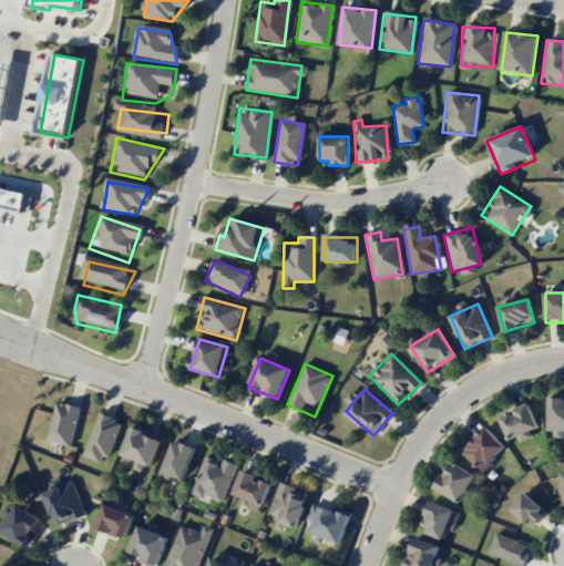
[(563,399),(550,399),(550,431),(563,431),(563,399)]
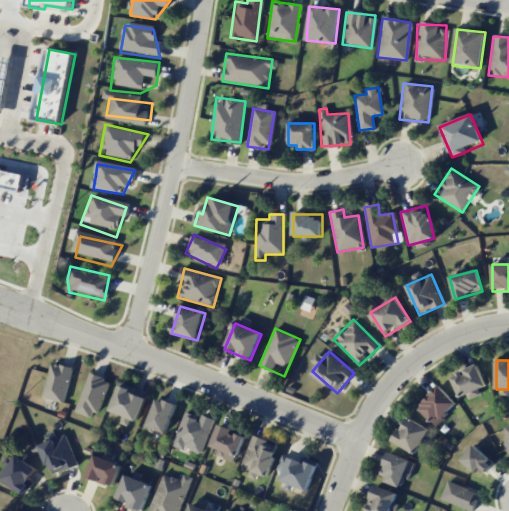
[(462,399),(487,387),(476,364),(451,376),(462,399)]
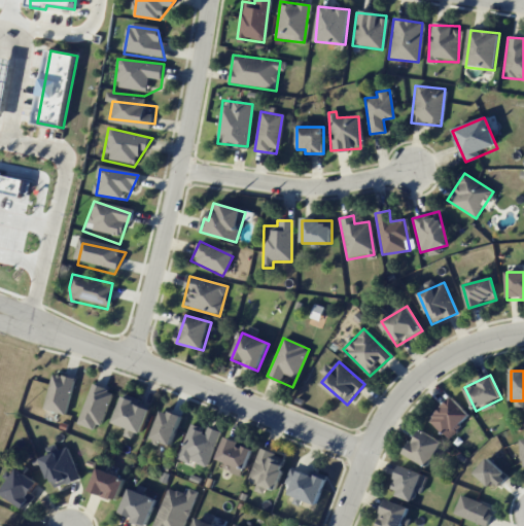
[(53,377),(74,383),(62,420),(50,417),(42,409),(53,377)]
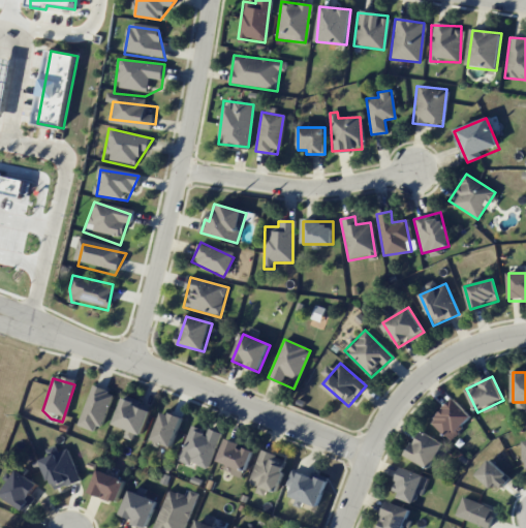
[(94,393),(110,400),(95,434),(79,427),(94,393)]
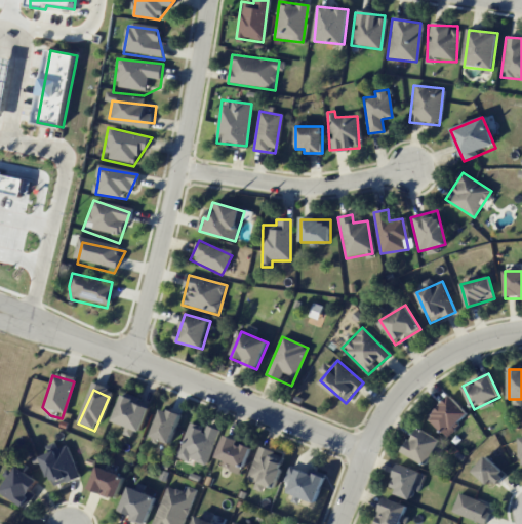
[(429,417),(447,436),(469,414),(450,396),(429,417)]
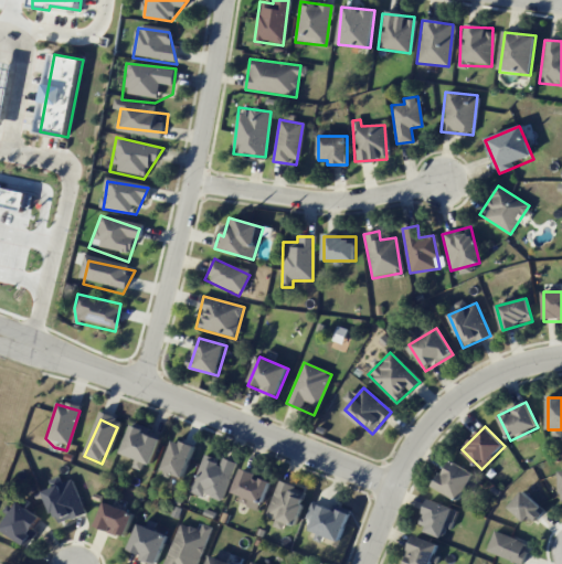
[(135,429),(165,444),(154,467),(141,469),(120,459),(135,429)]
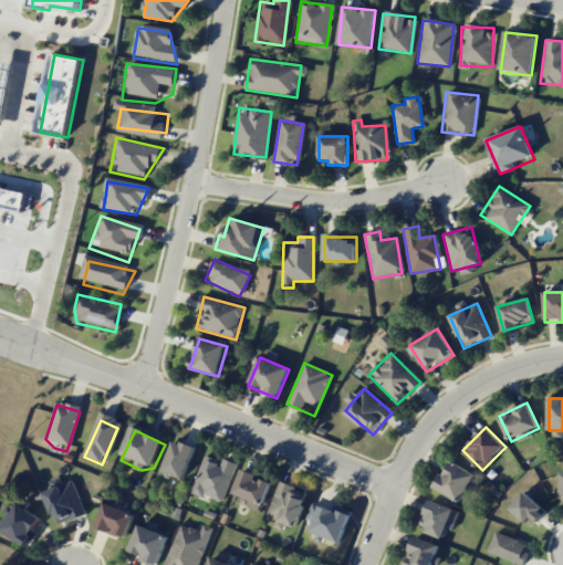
[(174,445),(195,453),(184,479),(167,478),(163,470),(174,445)]
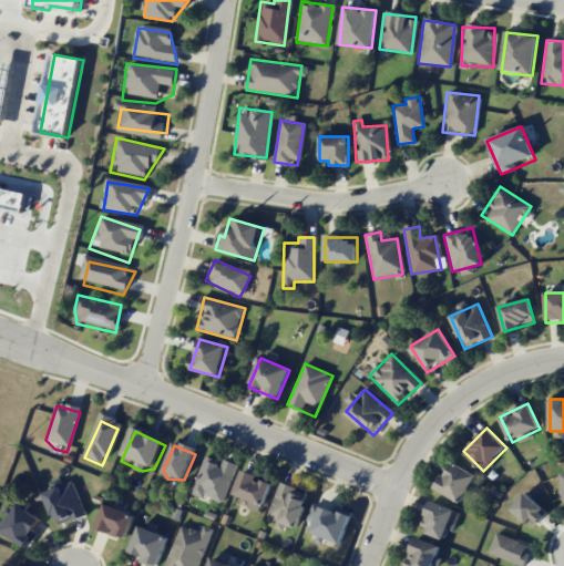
[(204,455),(236,467),(223,502),(202,502),(188,497),(204,455)]
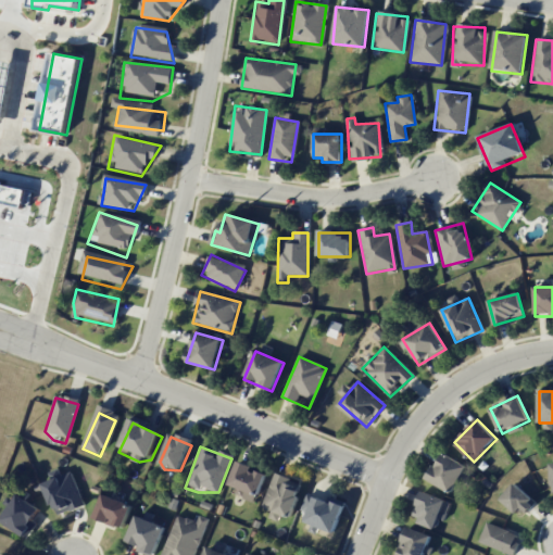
[(427,478),(451,493),(467,468),(443,453),(427,478)]
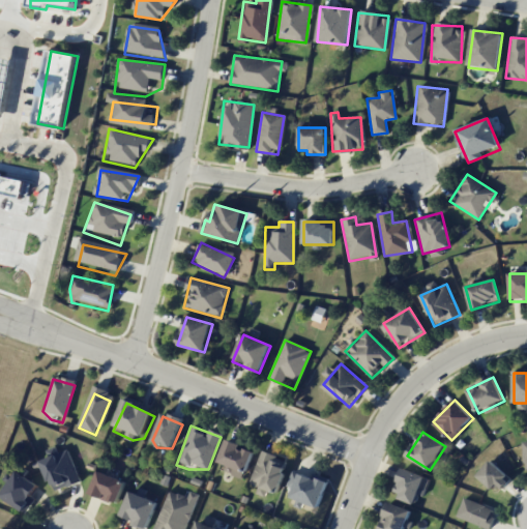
[(229,445),(254,454),(243,480),(220,470),(229,445)]
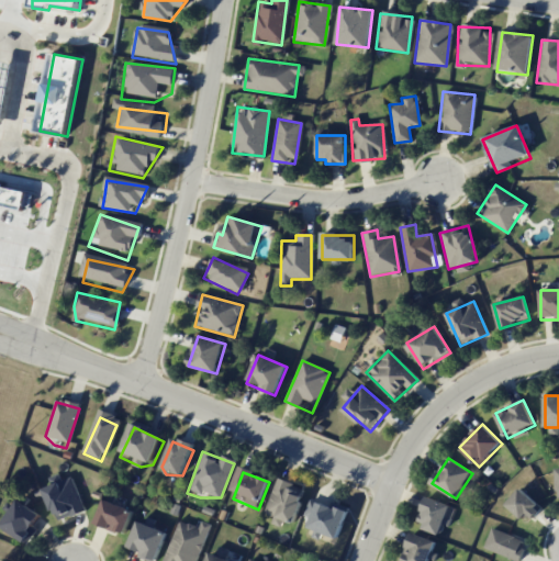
[(46,490),(74,482),(85,517),(57,525),(46,490)]
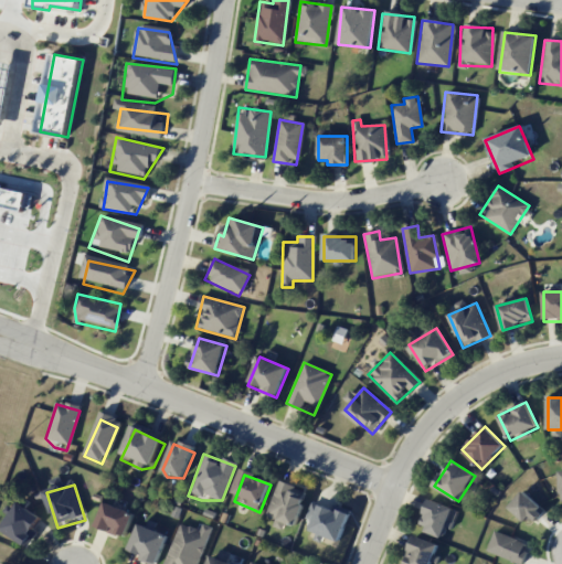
[(281,486),(308,498),(295,530),(267,519),(281,486)]
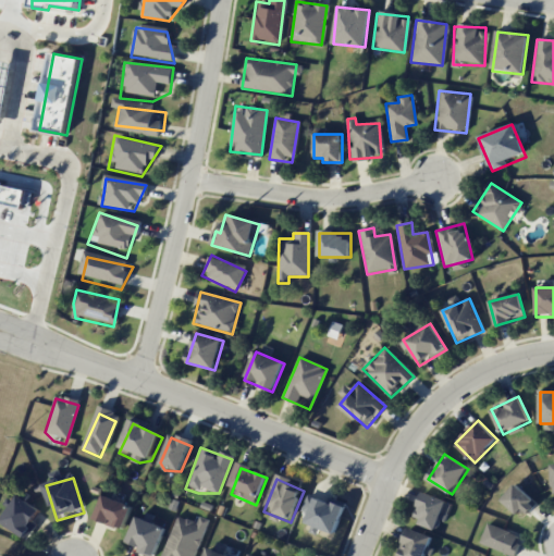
[(501,498),(520,517),(534,502),(515,484),(501,498)]
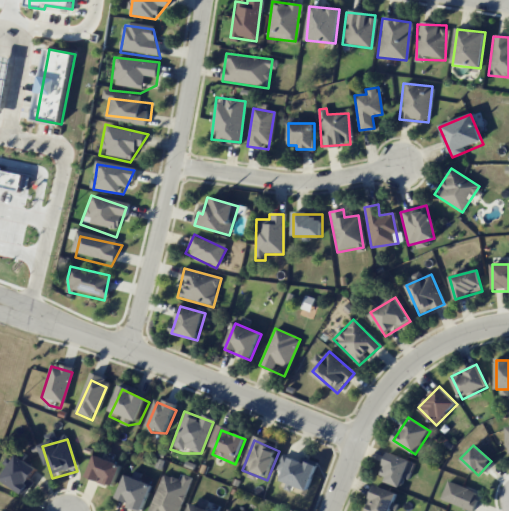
[(400,488),(411,462),(390,453),(379,479),(400,488)]
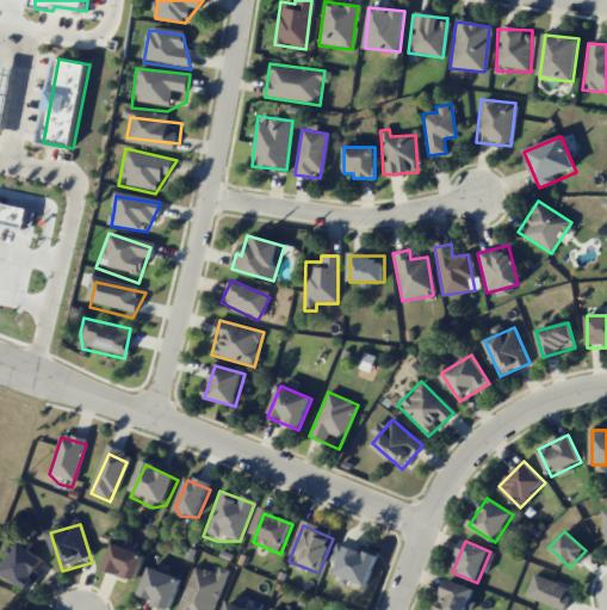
[(341,543),(377,559),(365,585),(340,586),(328,575),(341,543)]
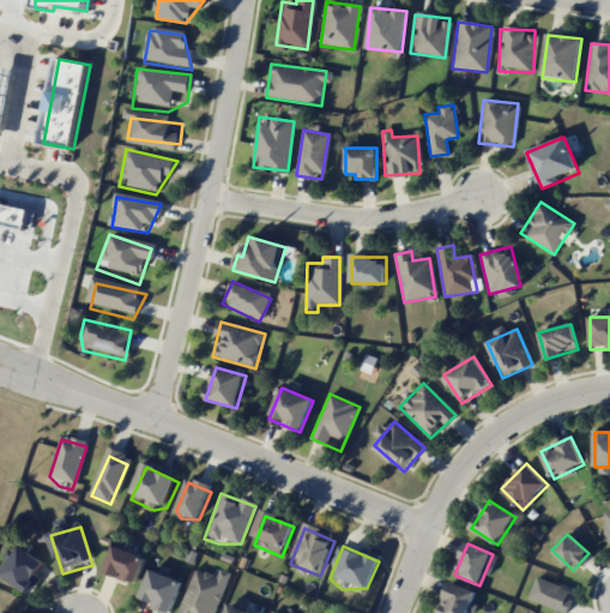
[(118,552),(148,565),(138,587),(115,584),(108,575),(118,552)]
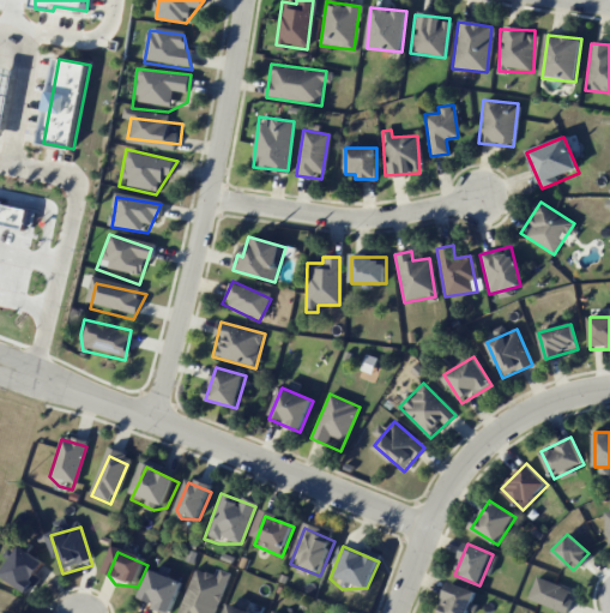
[(5,576),(26,554),(50,572),(29,601),(5,576)]
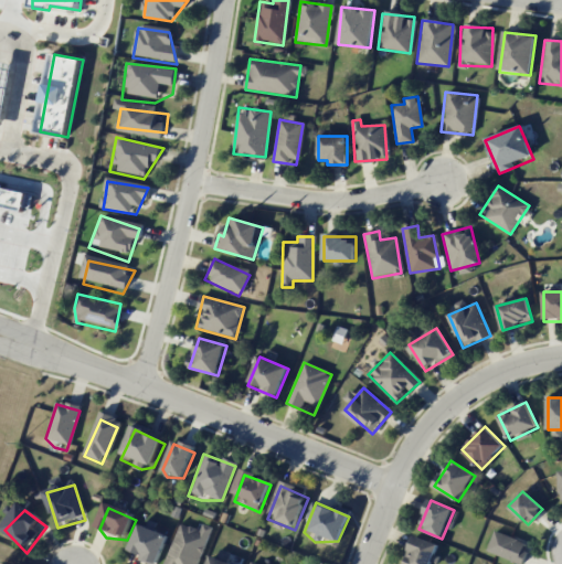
[(162,563),(180,523),(207,533),(193,563),(162,563)]
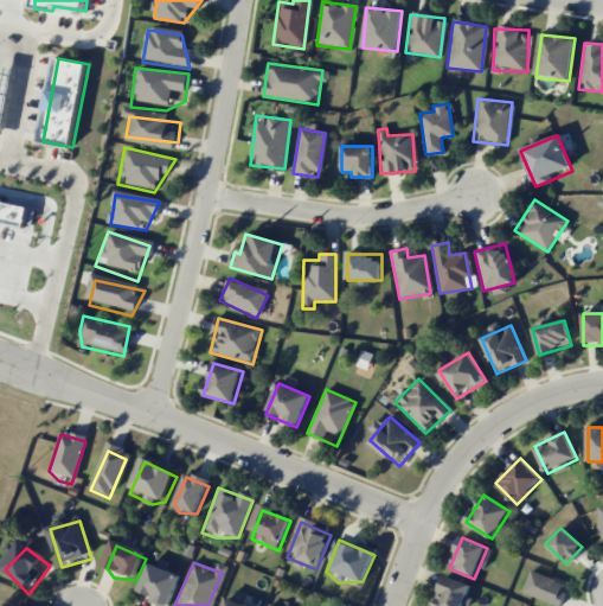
[(152,568),(179,580),(166,605),(158,605),(146,600),(141,592),(152,568)]
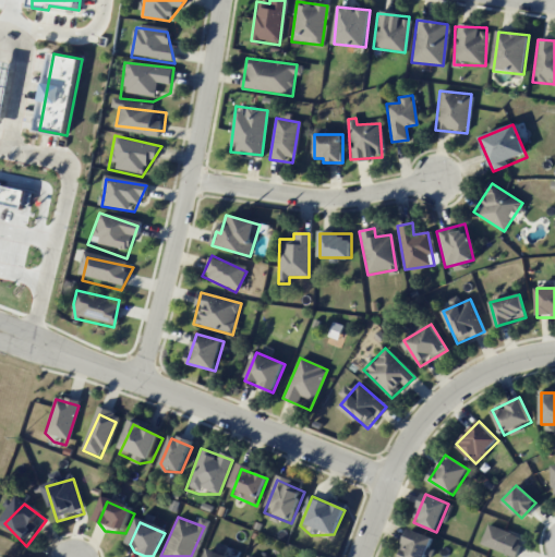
[(480,544),(511,556),(515,556),(522,537),(487,524),(480,544)]
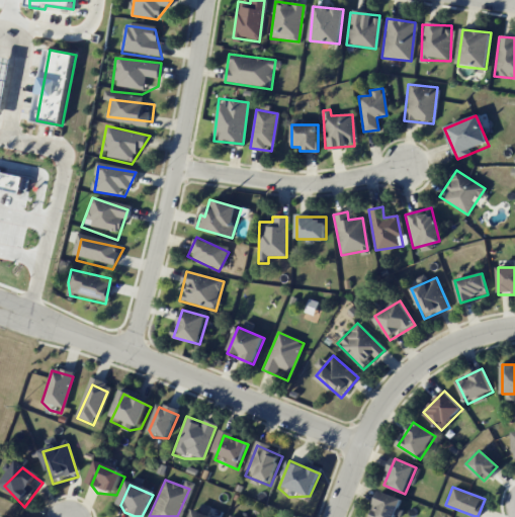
[(395,516),(403,501),(380,492),(370,516),(395,516)]
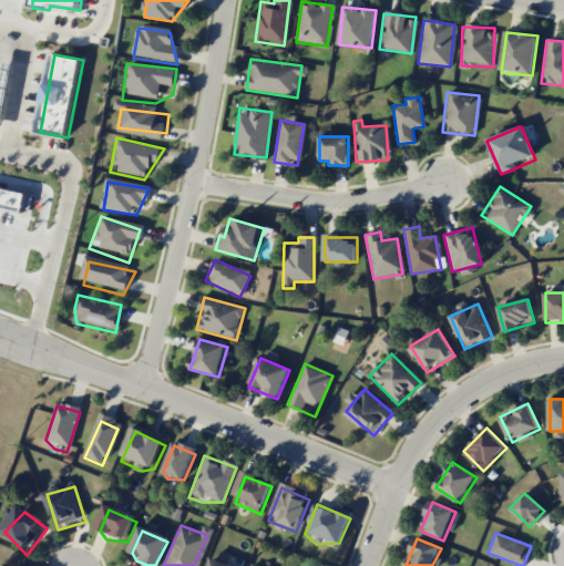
[(238,565),(241,559),(218,553),(216,559),(208,557),(205,565),(238,565)]
